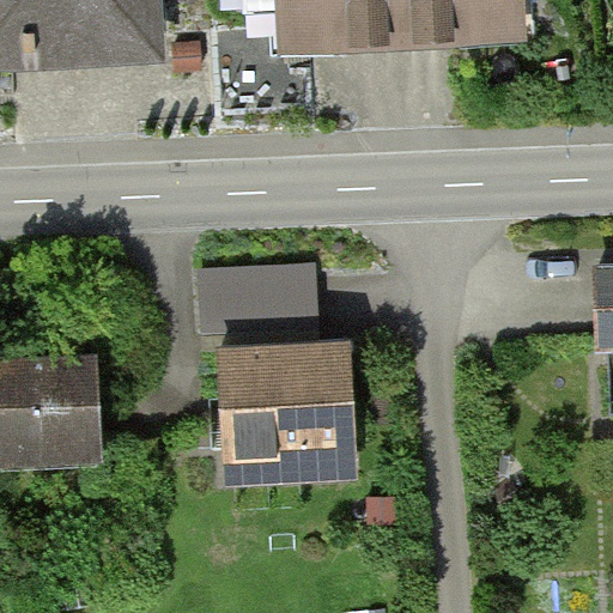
[(152,0),(0,0),(0,62),(16,62),(14,44),(155,38),(152,0)]
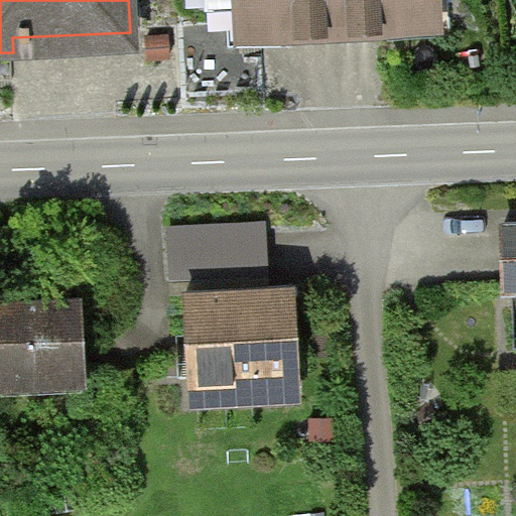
[(339,0),(239,0),(241,32),(341,28),(339,0)]
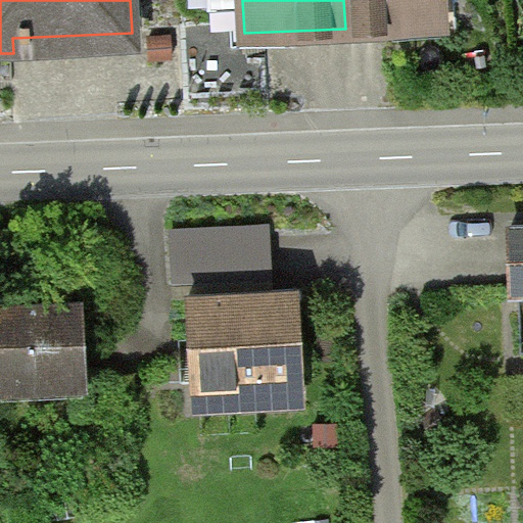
[(445,0),(343,0),(345,29),(447,24),(445,0)]
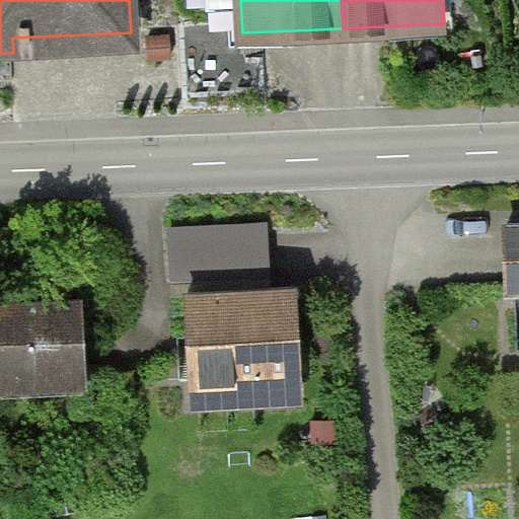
[(266,224),(172,229),(176,295),(191,294),(270,290),(266,224)]
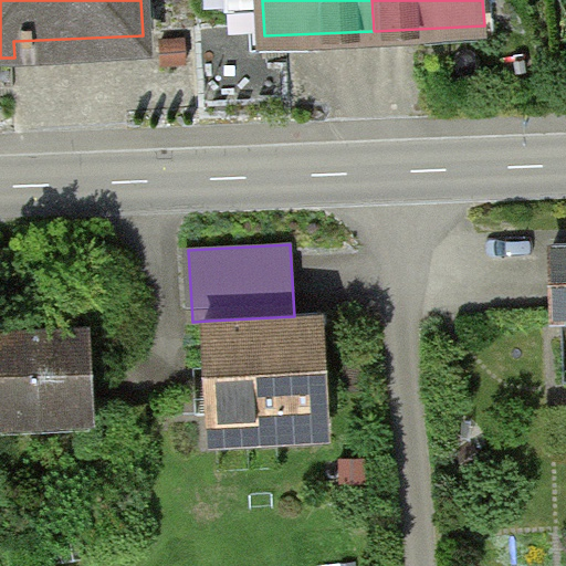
[(565,311),(565,248),(555,249),(557,312),(565,311)]
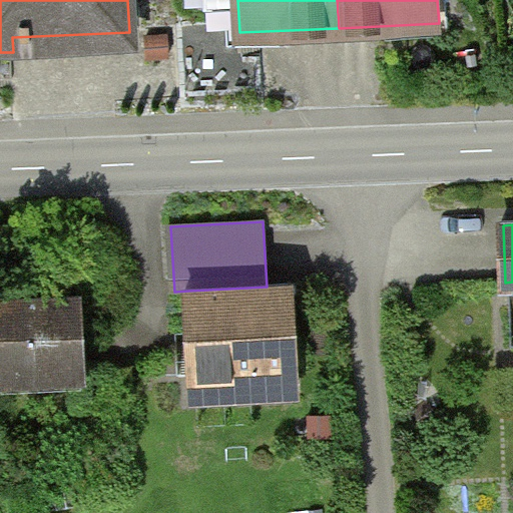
[(267,287),(188,291),(191,376),(252,374),(253,393),(298,391),(294,287),(267,287)]
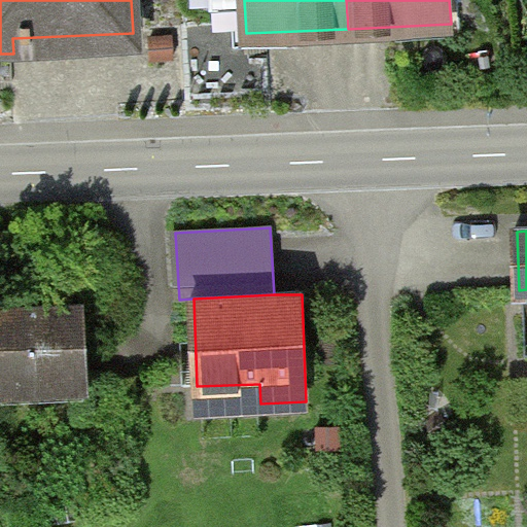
[(83,307),(0,311),(0,349),(2,388),(88,383),(83,307)]
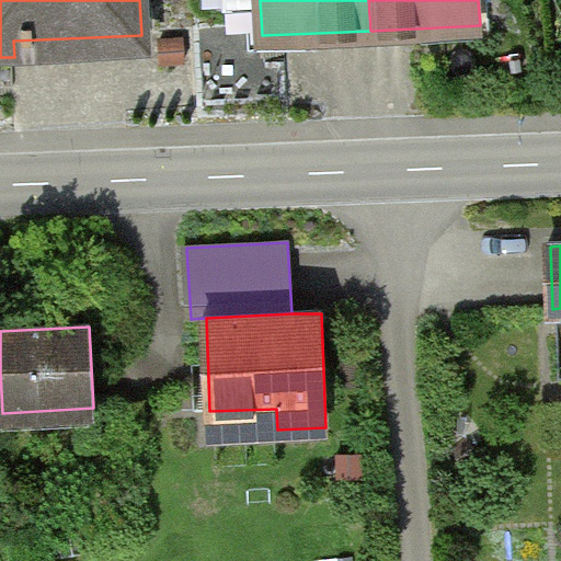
All buildings are outlined.
